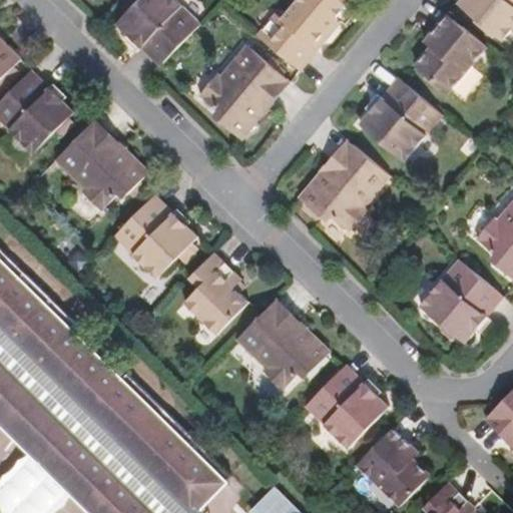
[(159,67),(200,25),(174,0),(141,0),(129,13),(117,25),(130,38),(135,33),(145,44),(141,49),(159,67)]
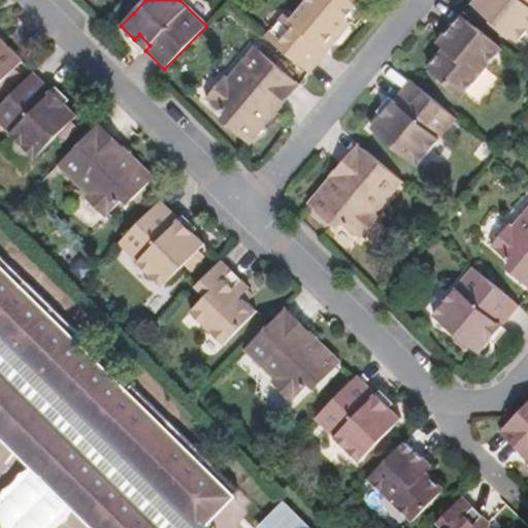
[(133,13),(145,0),(138,0),(130,9),(133,13)]
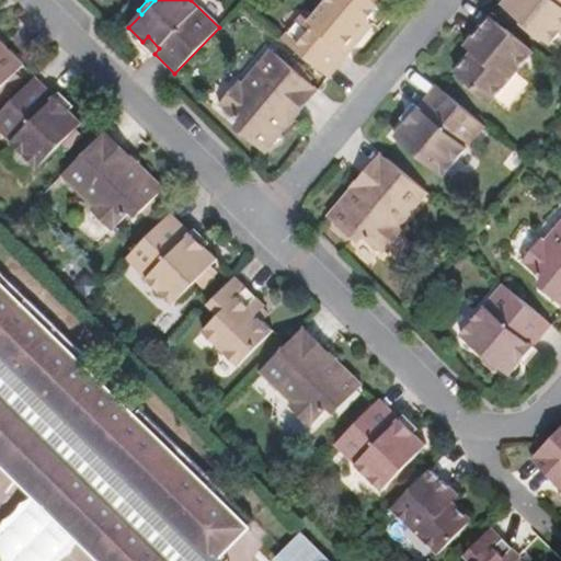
[(368,23),(387,1),(386,0),(329,0),(310,23),(305,18),(284,41),(329,79),(362,39),(357,35),(368,23)]
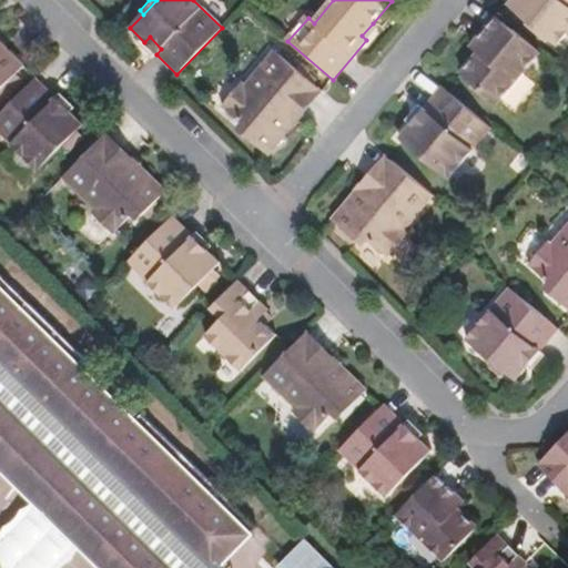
[(557,47),(567,33),(567,0),(511,0),(507,6),(557,47)]
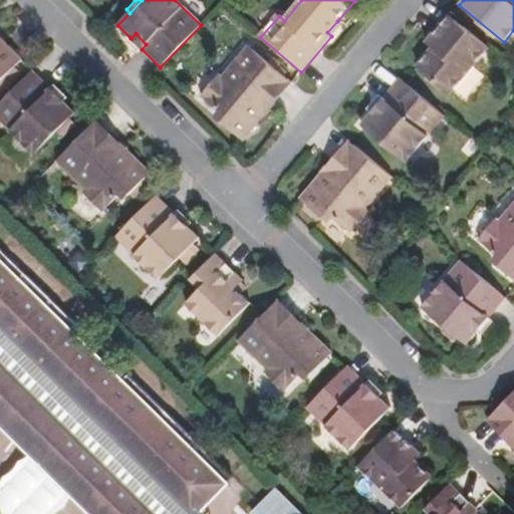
[(448,95),(489,49),(450,17),(433,36),(439,43),(432,50),(417,68),(448,95)]
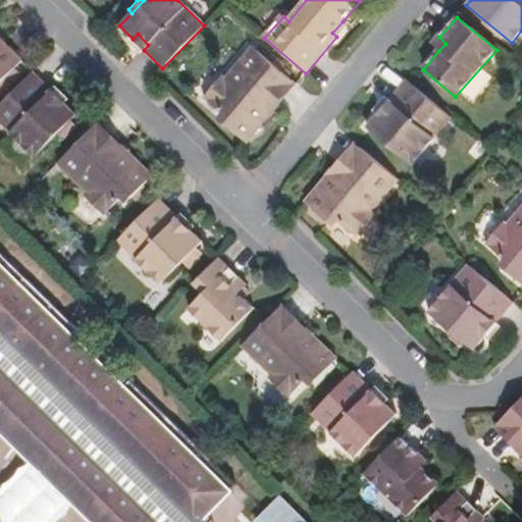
[(336,37),(347,25),(343,21),(332,33),(336,37)]
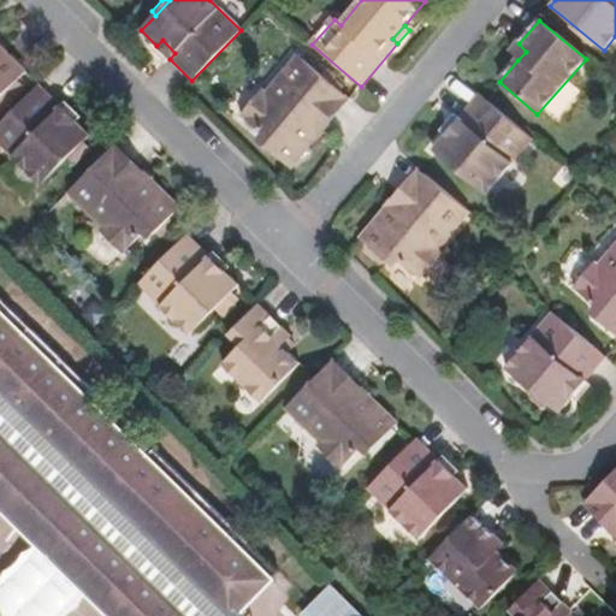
[(170,59),(175,53),(163,40),(157,46),(153,49),(165,63),(170,59)]
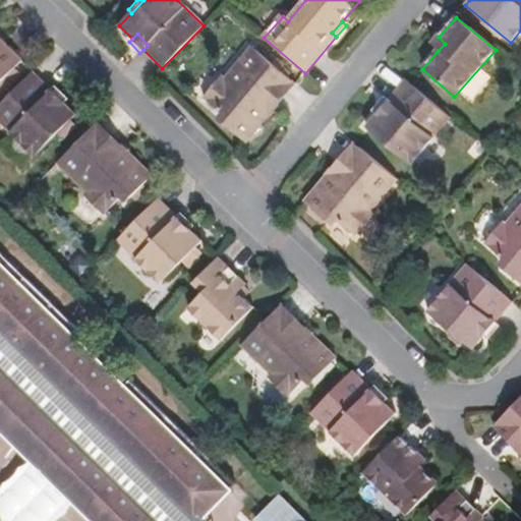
[(438,51),(445,44),(439,37),(431,45),(438,51)]
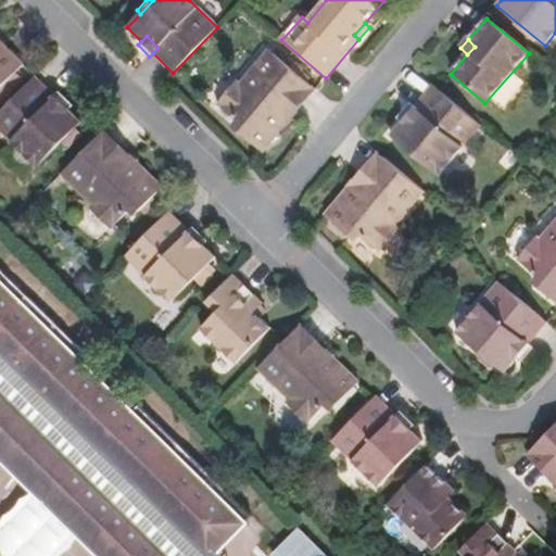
[(0,89),(24,65),(0,41),(0,89)]
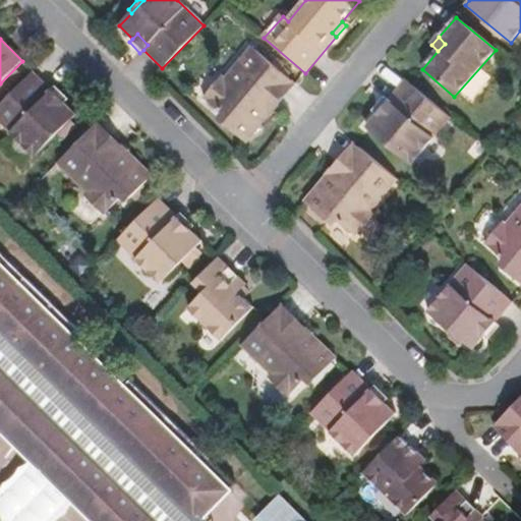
[(272,101),(289,80),(251,48),(225,79),(227,81),(209,103),(226,116),(225,123),(245,141),(268,115),(262,110),(262,103),(268,97),(272,101)]
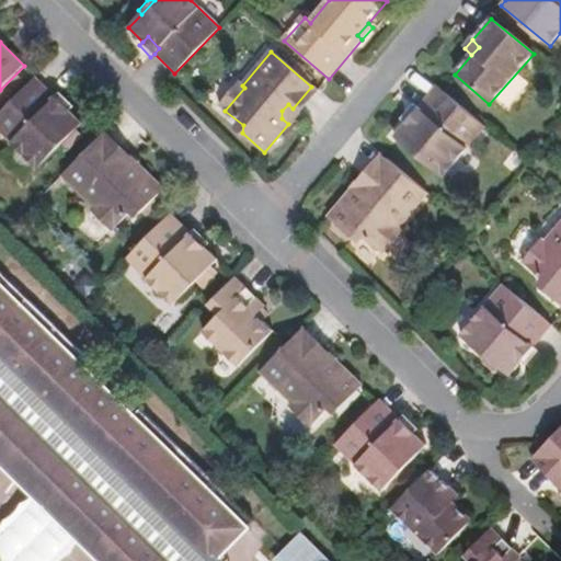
[(0,133),(37,170),(83,124),(68,110),(63,114),(53,103),(57,99),(35,77),(0,113),(0,133)]
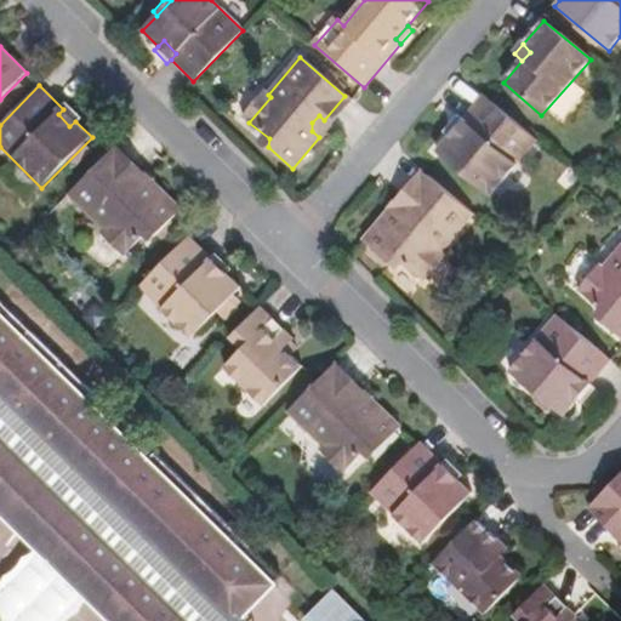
[(319,137),(351,101),(345,96),(324,120),(319,115),(312,123),(312,131),(319,137)]
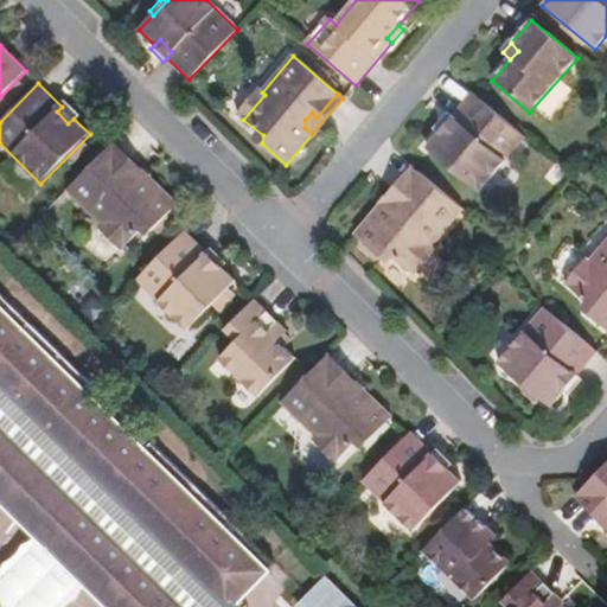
[(478,193),(526,139),(473,95),(451,117),(459,125),(447,139),(440,133),(427,148),(478,193)]
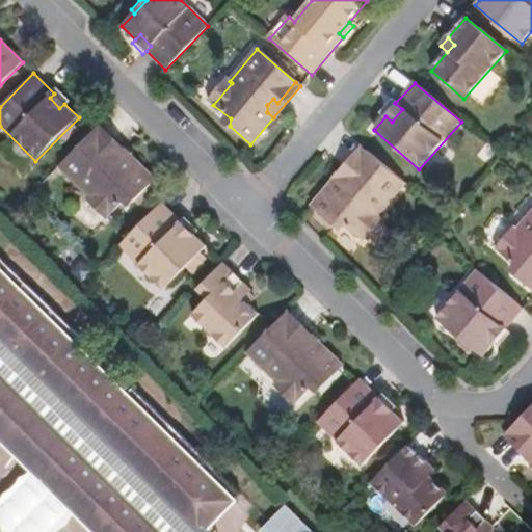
[(69,100),(57,89),(54,94),(50,98),(59,108),(64,104),(69,100)]
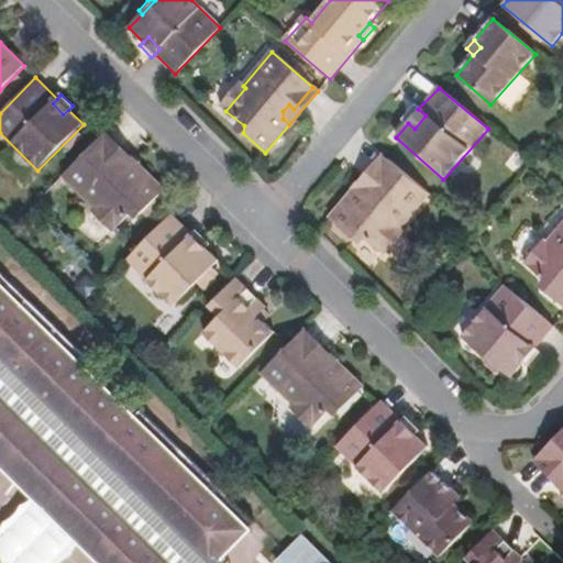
[(415,129),(426,116),(418,109),(416,107),(404,120),(408,123),(415,129)]
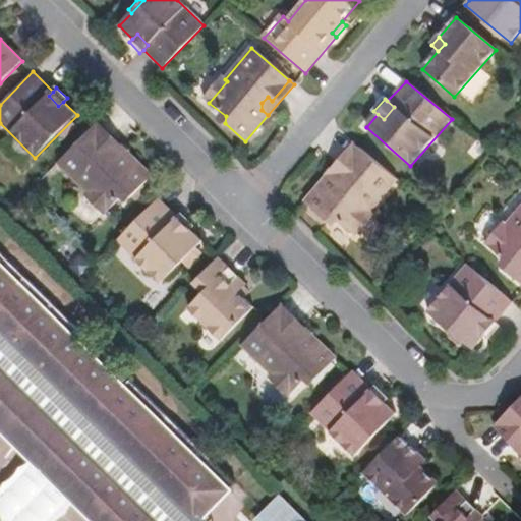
[(126,151),(98,122),(92,127),(112,147),(108,151),(115,157),(120,157),(126,151)]
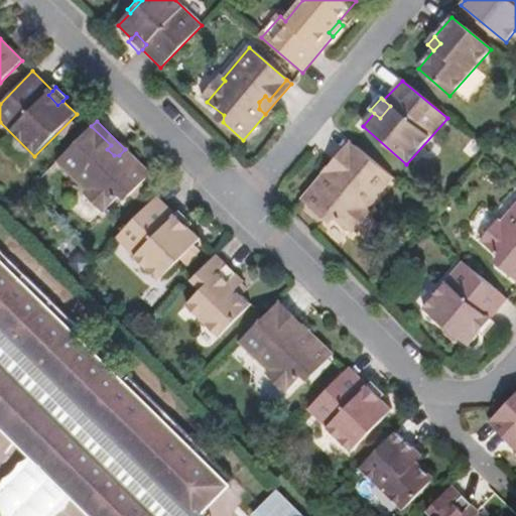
[(150,174),(125,149),(119,155),(114,155),(107,149),(111,145),(91,126),(56,162),(84,190),(88,187),(107,207),(122,192),(133,192),(150,174)]
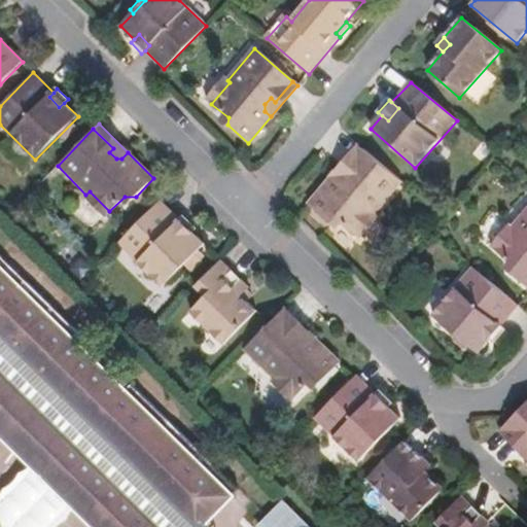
[(349,176),(345,173),(364,150),(358,145),(331,178),(338,183),(344,182),(349,176)]
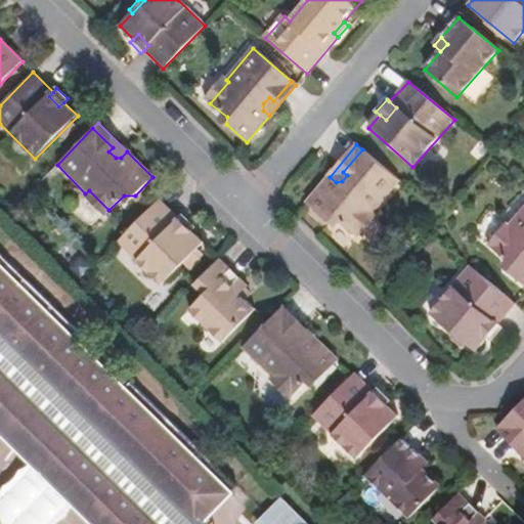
[(375,214),(401,182),(362,149),(343,172),(347,175),(342,181),(336,182),(330,177),(306,204),(329,223),(341,223),(358,238),(378,217),(375,214)]
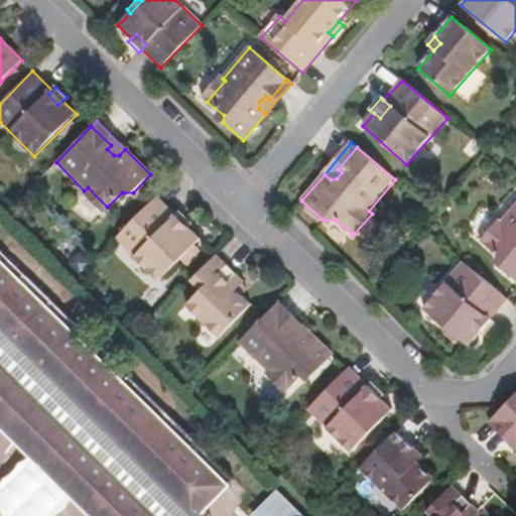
[(192,249),(202,240),(187,227),(182,231),(171,221),(175,216),(156,197),(116,237),(160,281),(181,260),(192,249)]
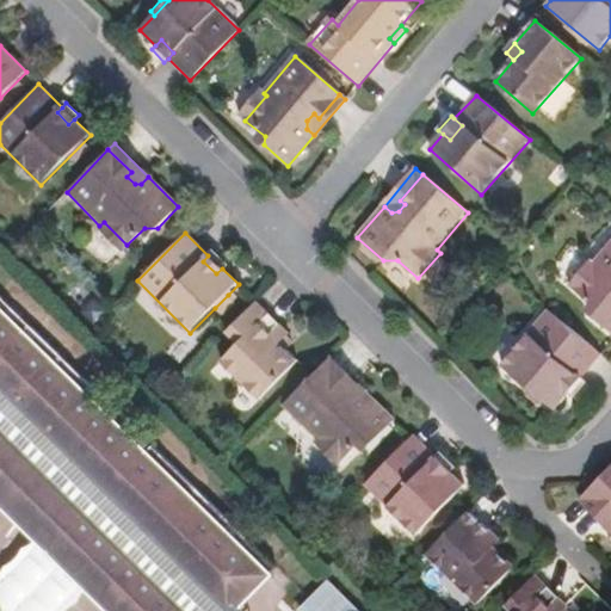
[(610,240),(593,263),(590,259),(568,287),(588,303),(590,316),(610,333),(610,240)]
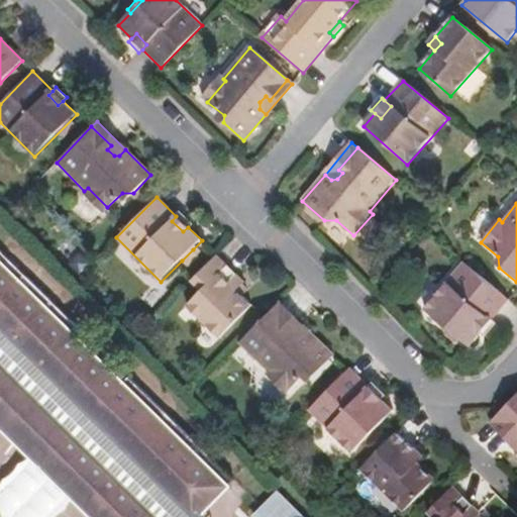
[(191,224),(180,213),(176,216),(172,221),(183,231),(188,227),(191,224)]
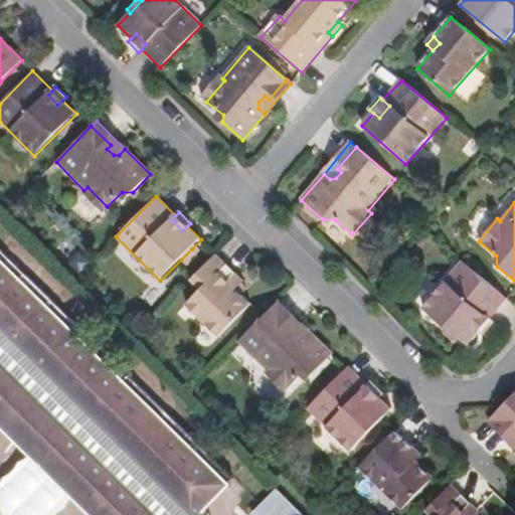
[(187,266),(197,254),(192,248),(181,260),(187,266)]
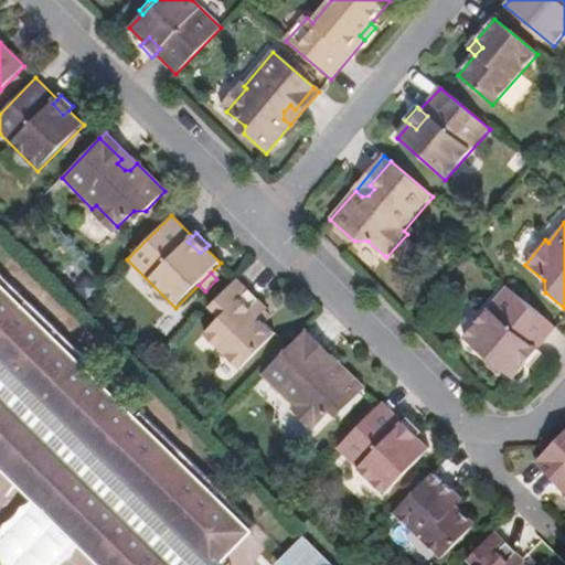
[(0,462),(103,564),(215,564),(255,526),(140,414),(134,420),(78,366),(85,359),(0,275),(0,462)]
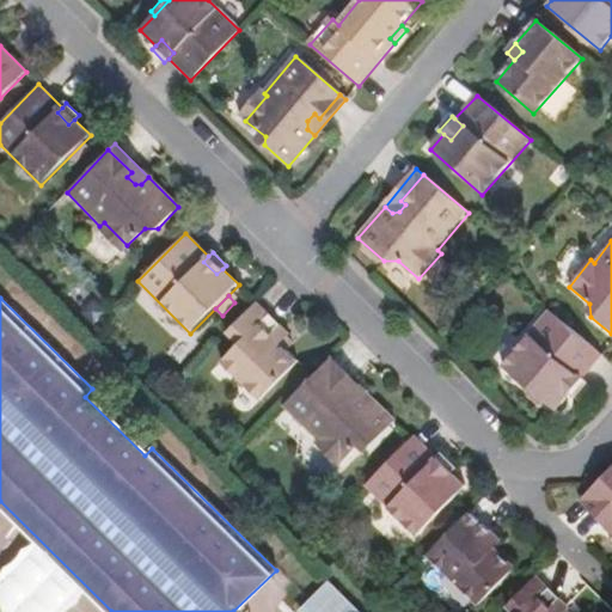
[(299,362),(281,343),(289,335),(256,301),(227,332),(238,343),(221,361),(259,401),(299,362)]
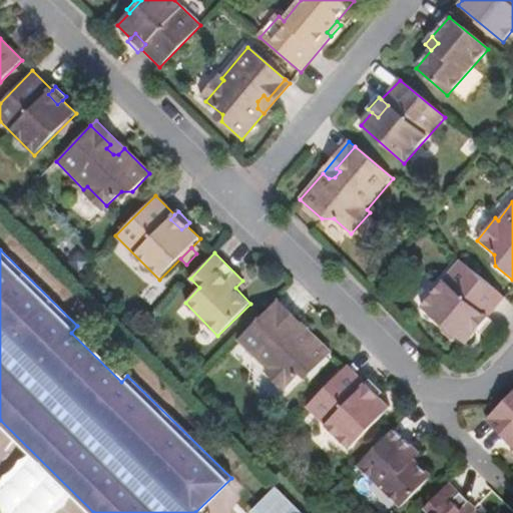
[(487,320),(505,299),(460,261),(421,307),(466,345),(477,331),(472,327),(481,316),(487,320)]
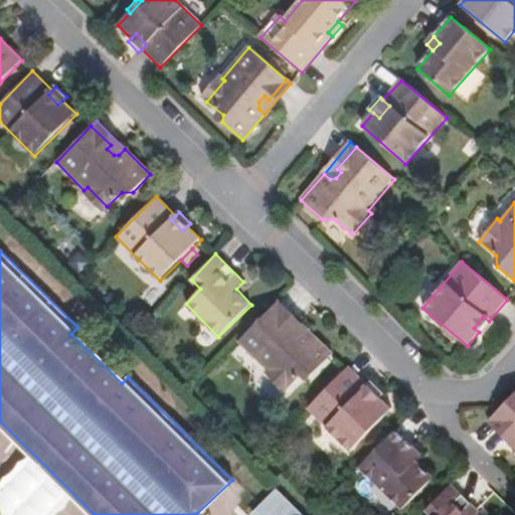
[(308,329),(279,300),(274,306),(293,325),(288,329),(294,335),(302,335),(308,329)]
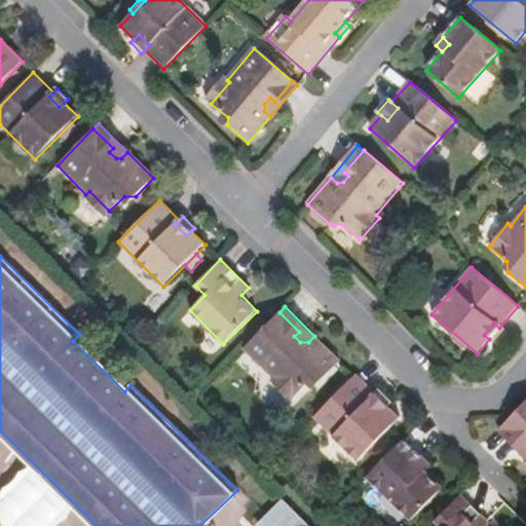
[(320,382),(340,362),(314,336),(308,342),(300,342),(294,336),(299,332),(279,312),(243,349),(272,378),(275,375),(296,396),(310,381),(320,382)]
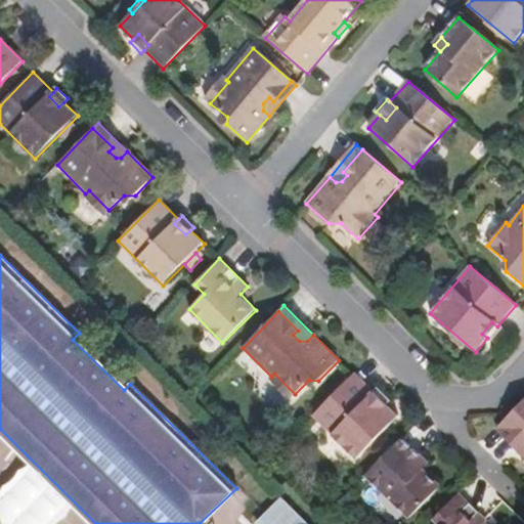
[(492,342),(500,331),(497,326),(491,322),(482,334),(487,338),(492,342)]
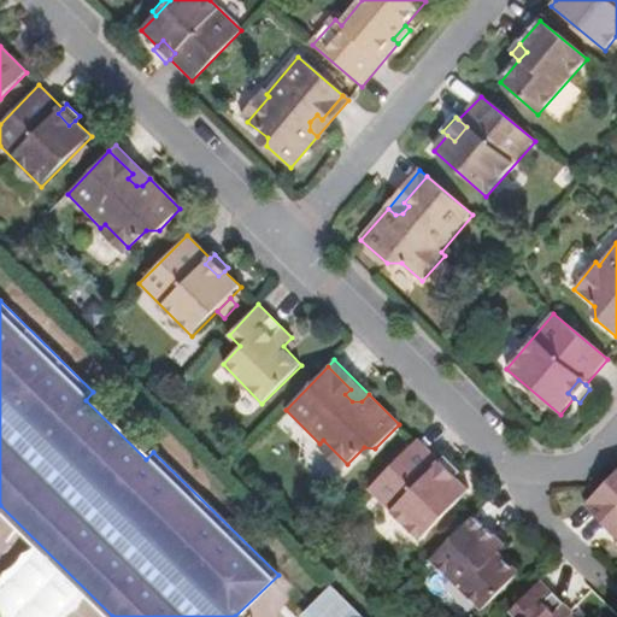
[(419,541),(471,491),(454,475),(448,481),(435,469),(441,463),(417,439),(368,489),(419,541)]
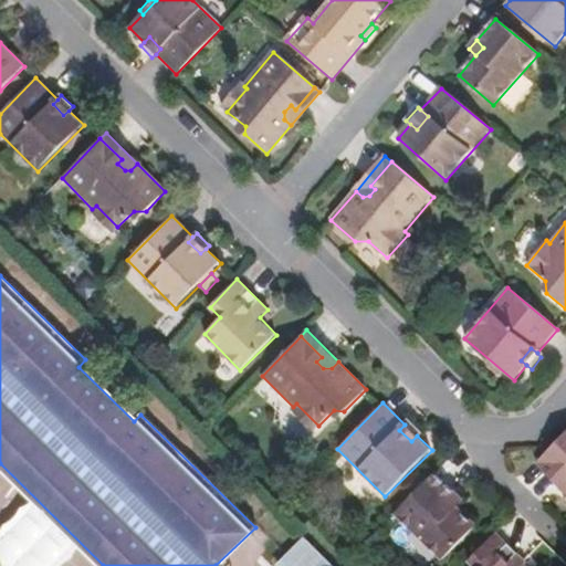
[(420,432),(408,421),(405,425),(399,430),(411,441),(417,436),(420,432)]
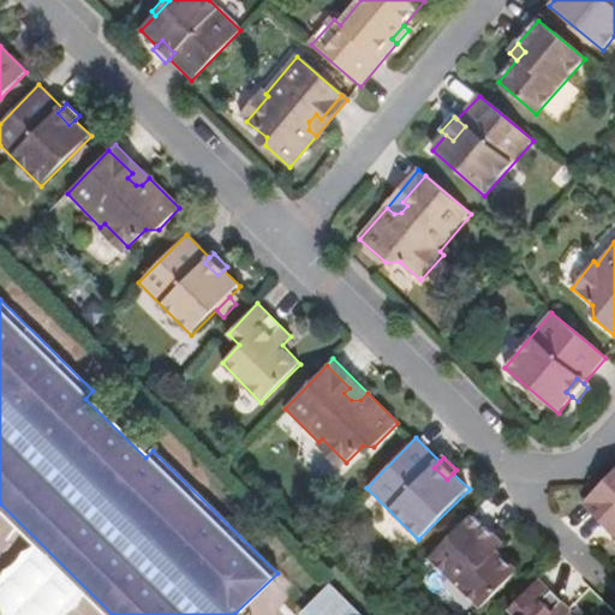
[(614,469),(589,496),(611,520),(614,518),(614,515),(614,469)]
